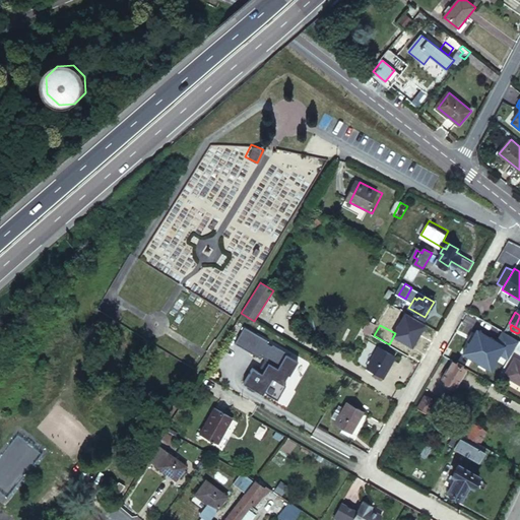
[(274,346),(269,343),(270,341),(247,328),(238,344),(261,359),(262,356),(272,362),(264,375),(255,369),(246,384),(265,395),(266,394),(280,402),(288,387),(284,384),(289,375),(293,377),(301,362),(289,355),(289,353),(275,345),(274,346)]
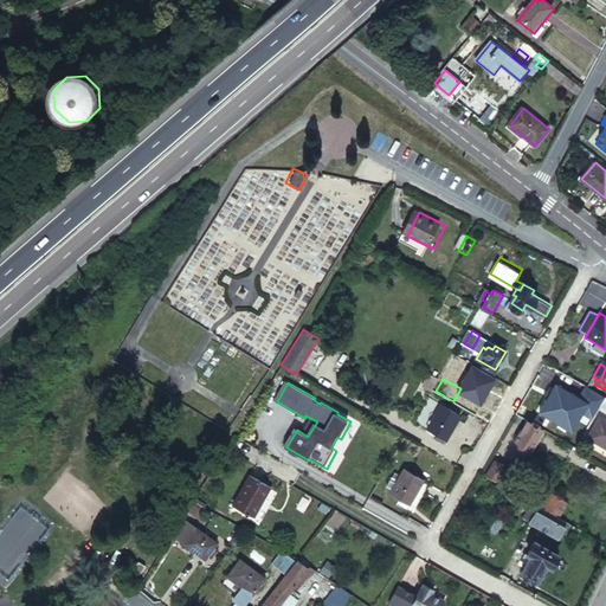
[(523,405),(519,416),(523,418),(529,408),(523,405)]
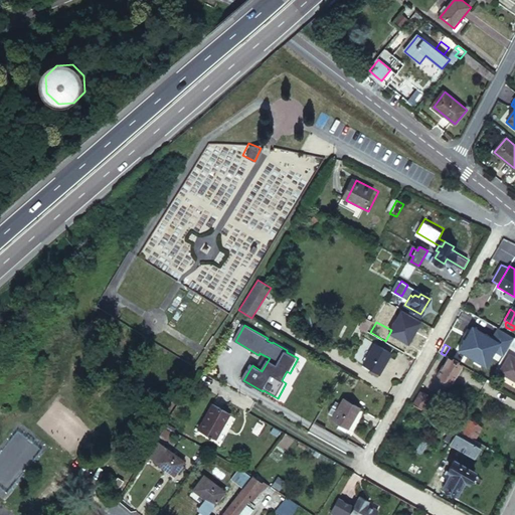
[(375,345),(364,365),(380,374),(391,354),(375,345)]
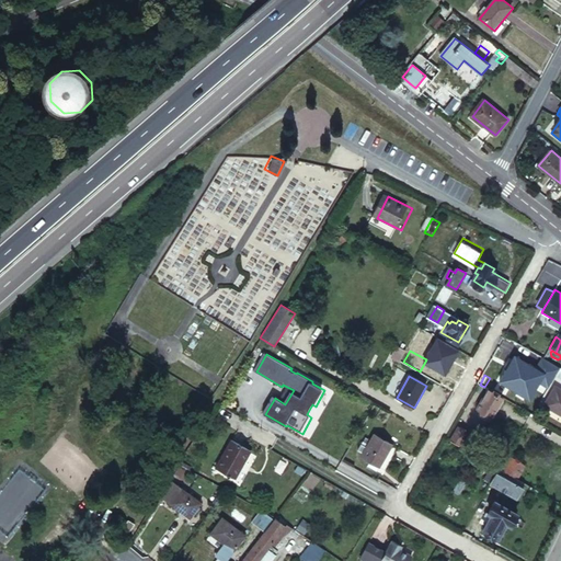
[(560,391),(552,387),(541,405),(560,416),(560,391)]
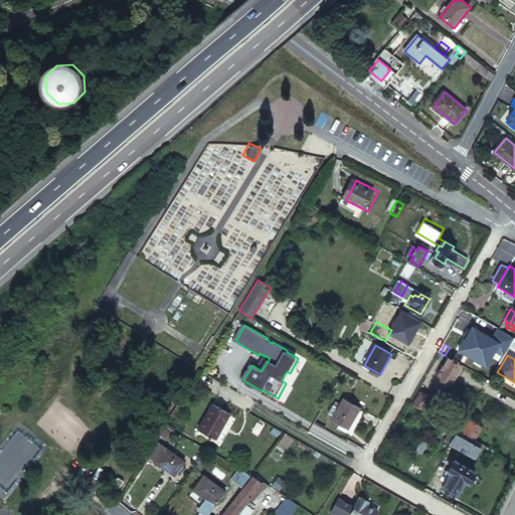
[(463,365),(449,357),(440,373),(454,381),(463,365)]
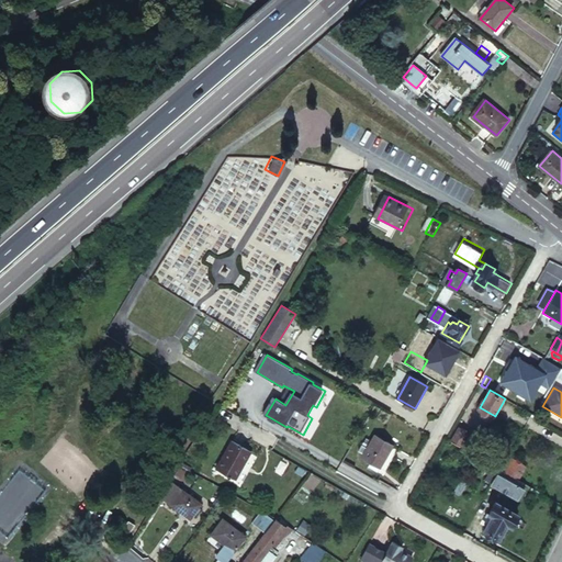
[(460,428),(453,442),(462,447),(470,434),(460,428)]
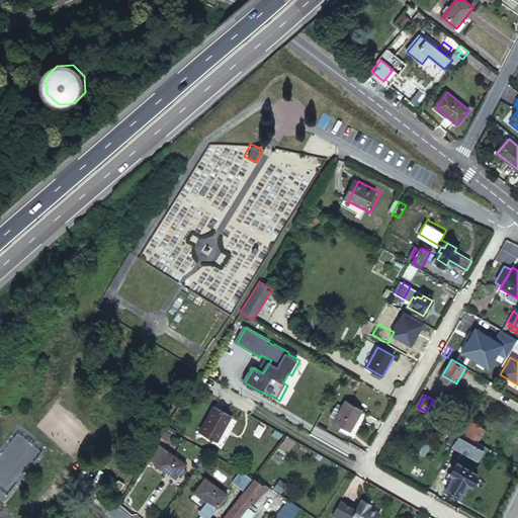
[(346,402),(334,422),(351,432),(363,411),(346,402)]
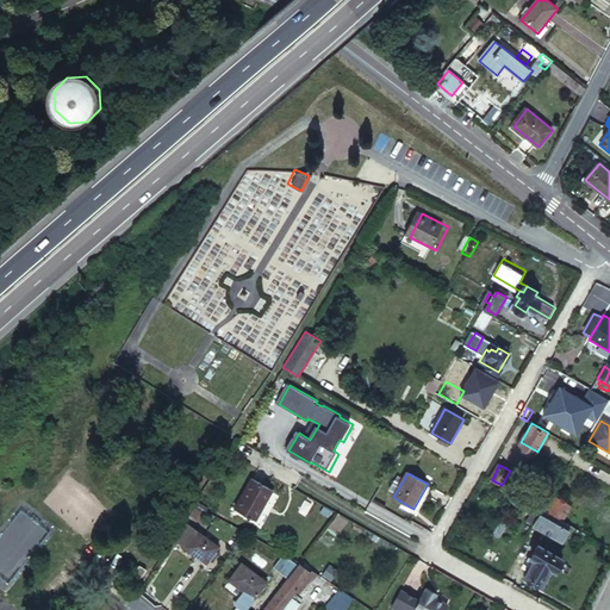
[(256,479),(236,508),(257,522),(278,493),(256,479)]
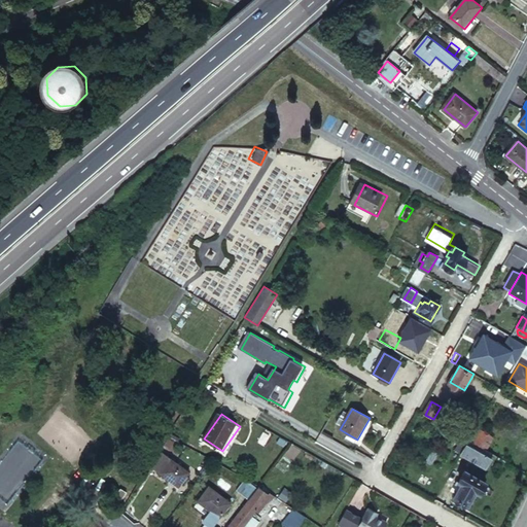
[(479,430),(472,442),(486,449),(487,450),(493,440),(479,430)]
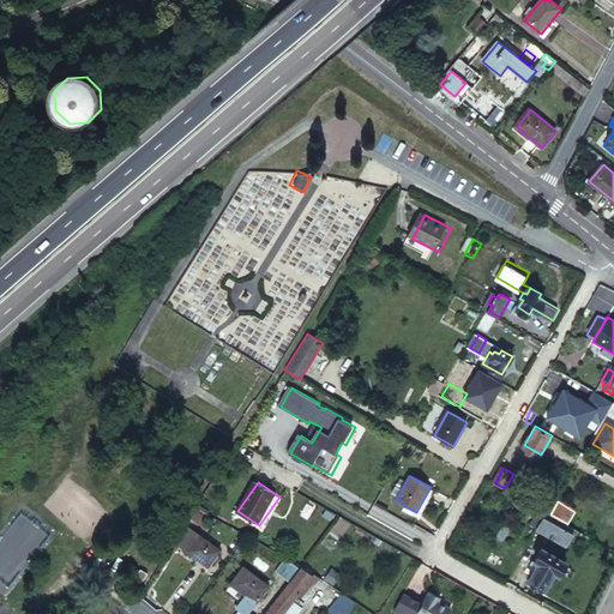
[(551,515),(548,513),(539,529),(567,545),(573,534),(564,528),(566,523),(551,515)]
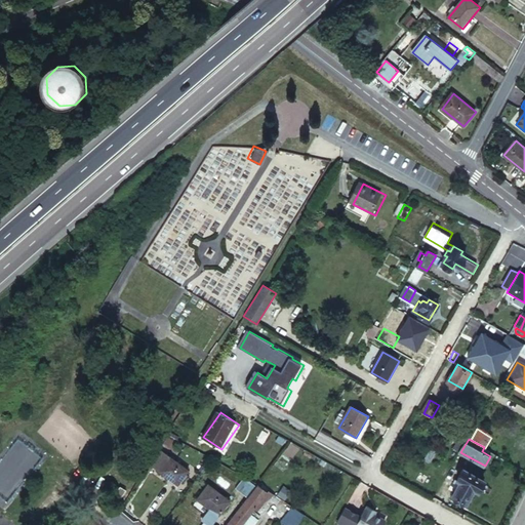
[(493,452),(485,448),(484,447),(482,451),(490,456),(493,452)]
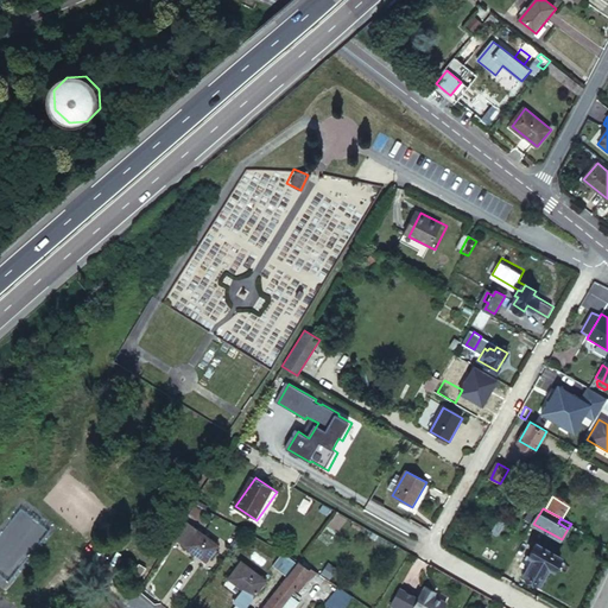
[(198,530),(185,520),(175,538),(187,545),(198,530)]
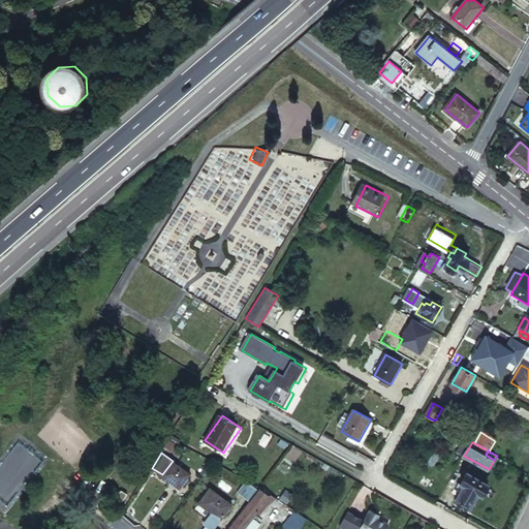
[(173,461),(162,474),(180,489),(191,474),(173,461)]
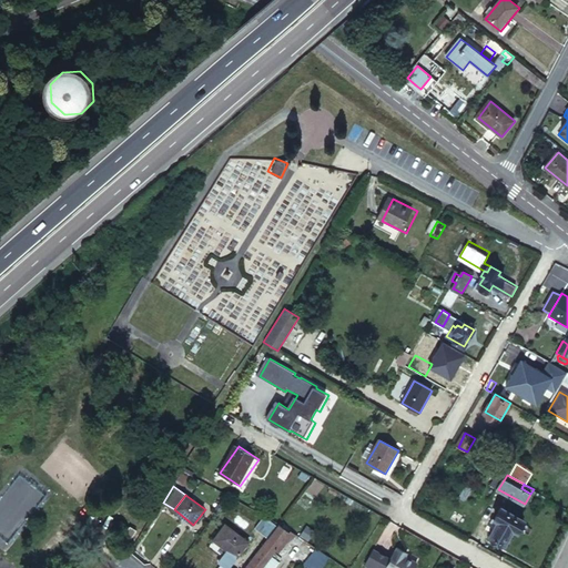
[(507,510),(497,526),(500,528),(494,540),(507,549),(516,535),(520,537),(529,523),(507,510)]
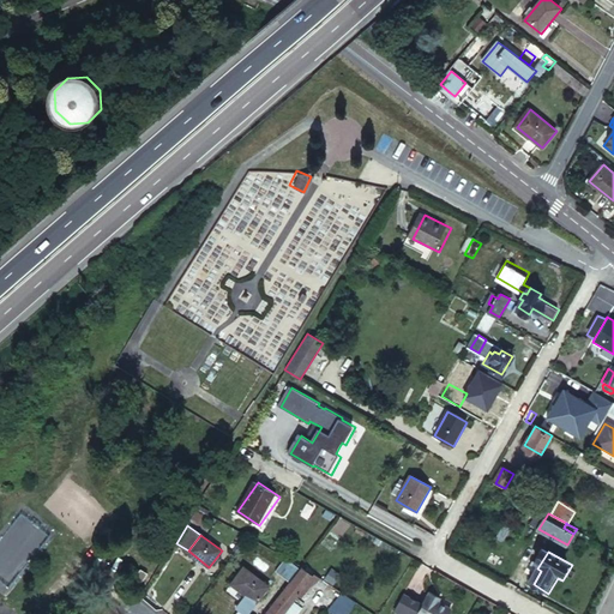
[(289,565),(282,560),(274,573),(292,585),(300,572),(289,565)]
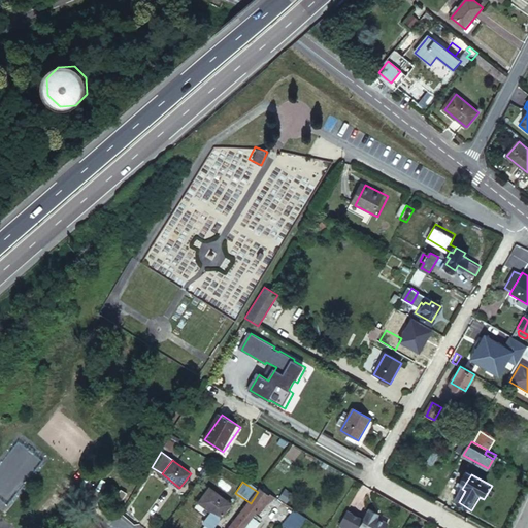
[(211,488),(200,502),(195,508),(207,518),(212,512),(222,519),(233,503),(211,488)]
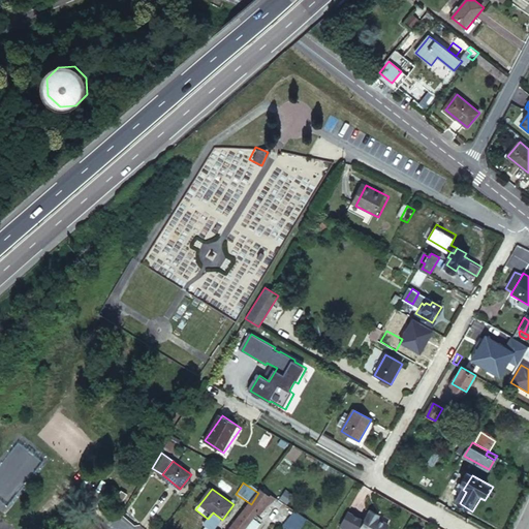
[(269,501),(258,493),(251,504),(242,515),(252,522),(255,518),(262,508),(268,502),(269,501)]
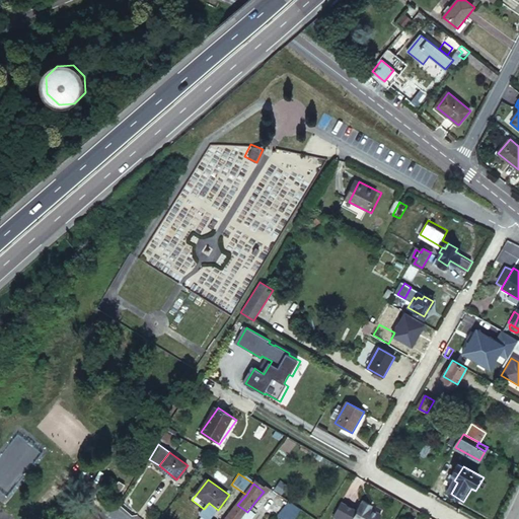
[(266,497),(263,493),(257,499),(260,502),(266,497)]
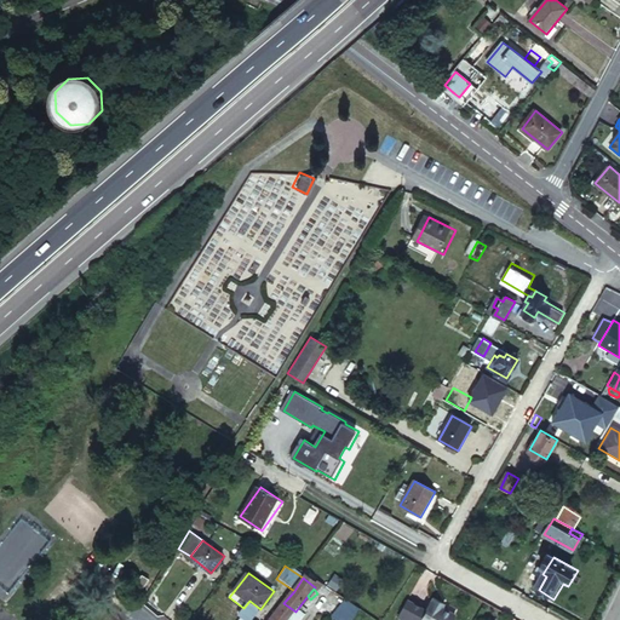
[(332,618),(334,619),(350,619),(360,607),(344,597),(332,618)]
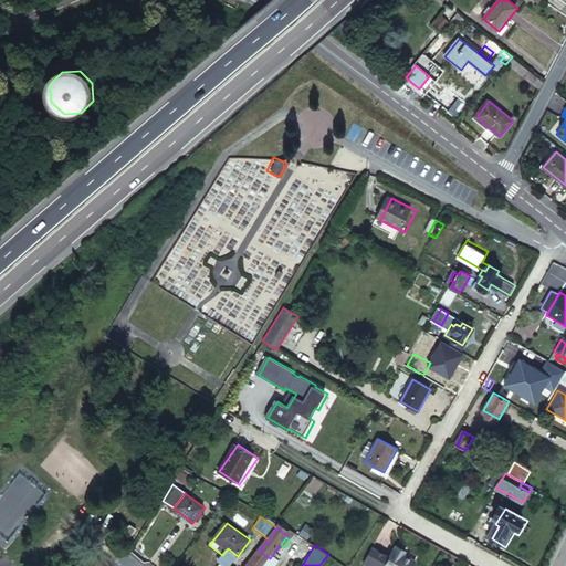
[(405,555),(407,551),(397,546),(390,557),(373,548),(365,563),(369,565),(413,565),(417,562),(405,555)]
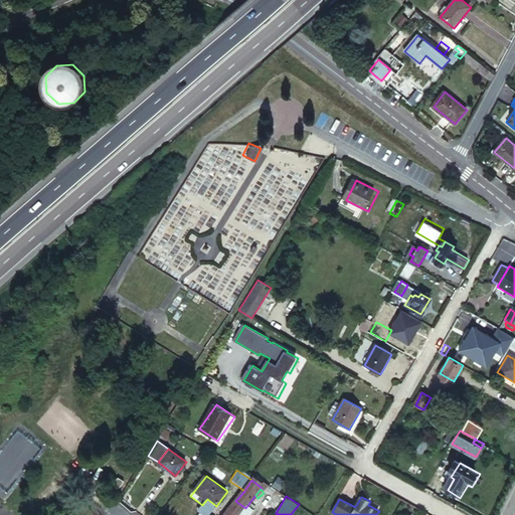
[(224,514),(240,514),(245,508),(235,501),(224,514)]
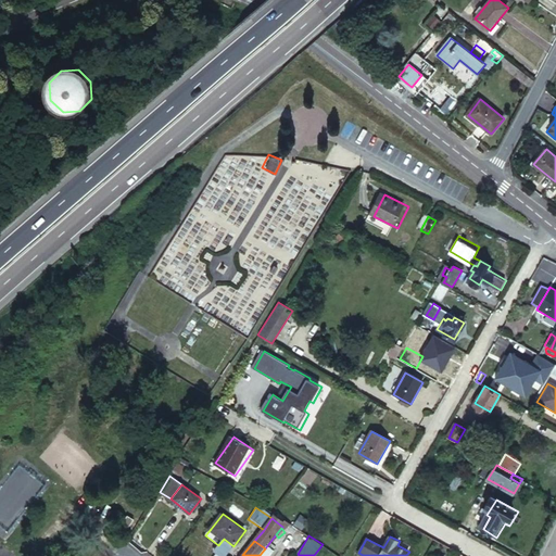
[(273,555),(277,551),(268,544),(265,548),(260,555),(273,555)]
